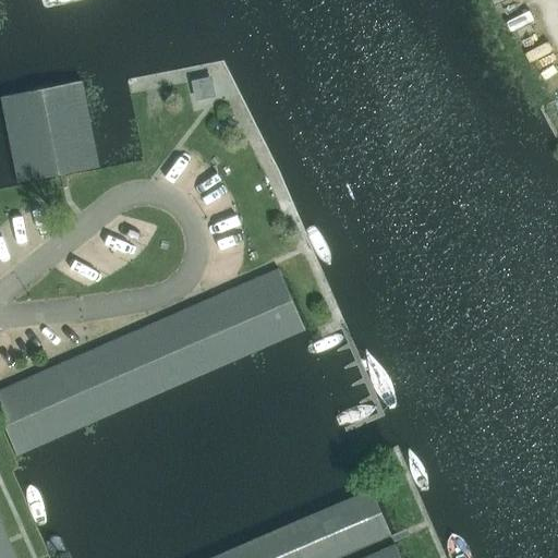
[(207,79),(192,82),(192,83),(193,83),(196,97),(195,97),(195,98),(204,97),(203,92),(209,89),(207,79)]
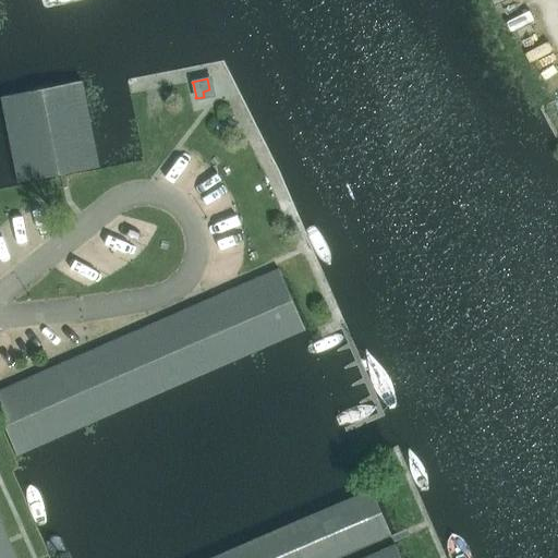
[(17,182),(64,172),(97,167),(81,81),(0,96),(17,182)]
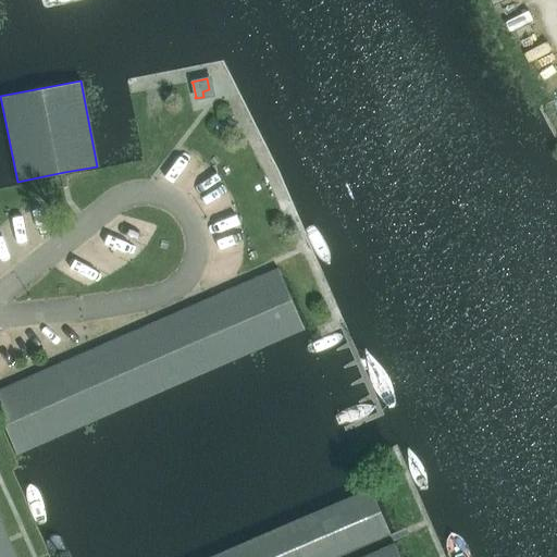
[(159,88),(141,91),(146,112),(163,109),(159,88)]
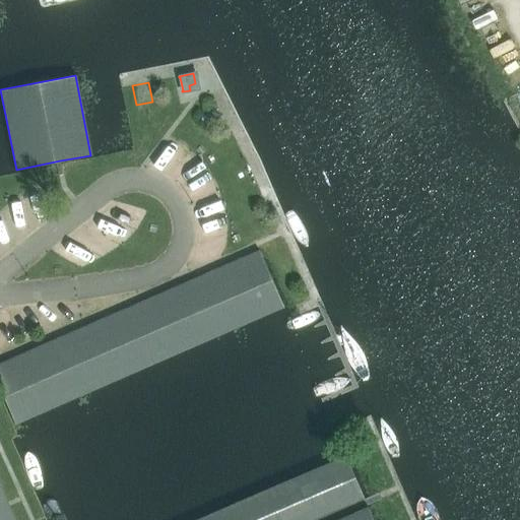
[(259,250),(2,364),(0,364),(0,385),(17,424),(283,305),(259,250)]
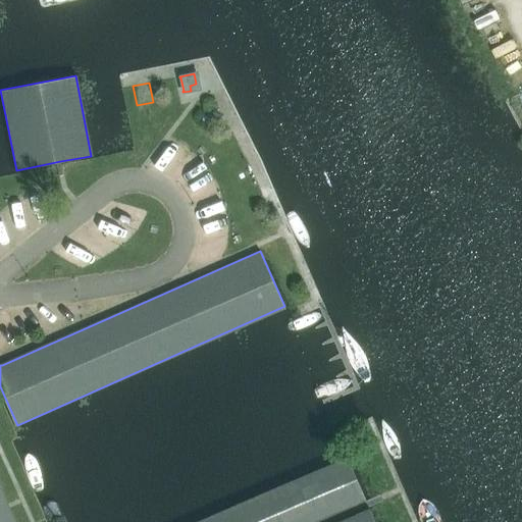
[(198,521),(309,521),(365,498),(348,458),(198,521)]
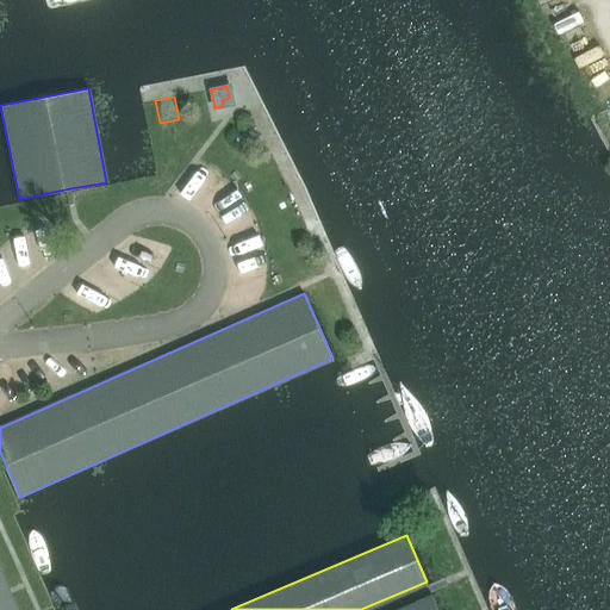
[(0,609),(17,609),(0,571),(0,609)]
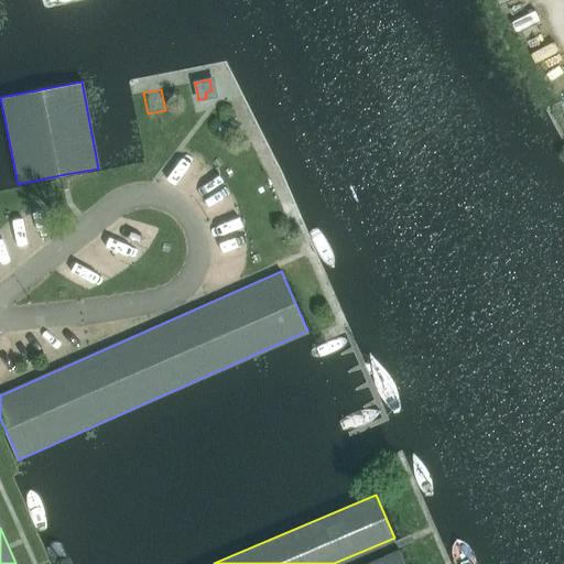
[(404,563),(399,550),(365,563),(404,563)]
